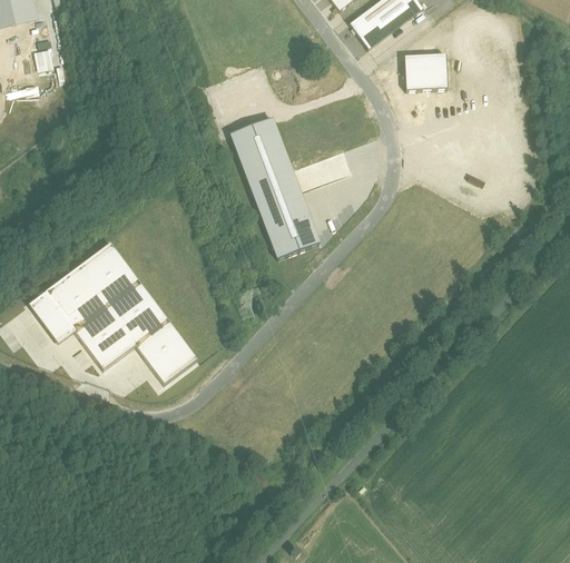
[(0,0),(0,23),(36,15),(32,0),(0,0)]
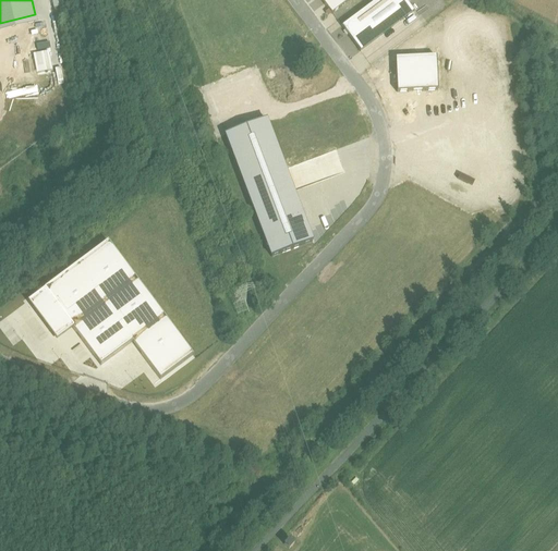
[(325,0),(331,9),(342,0),(325,0)]
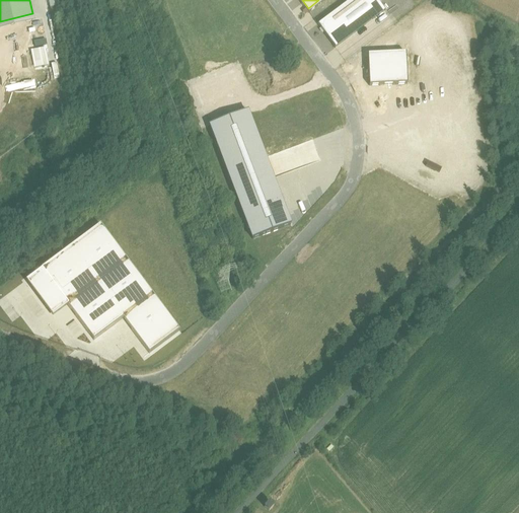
[(343,0),(317,19),(336,43),(384,5),(380,0),(343,0)]
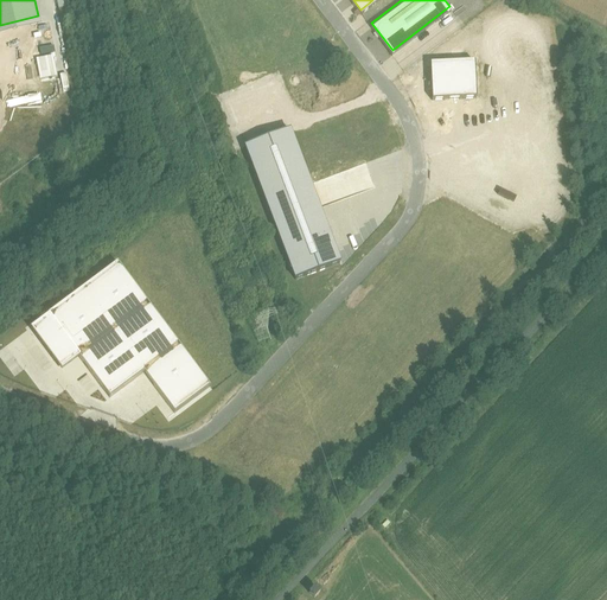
[(474,56),(430,58),(432,94),(477,91),(474,56)]
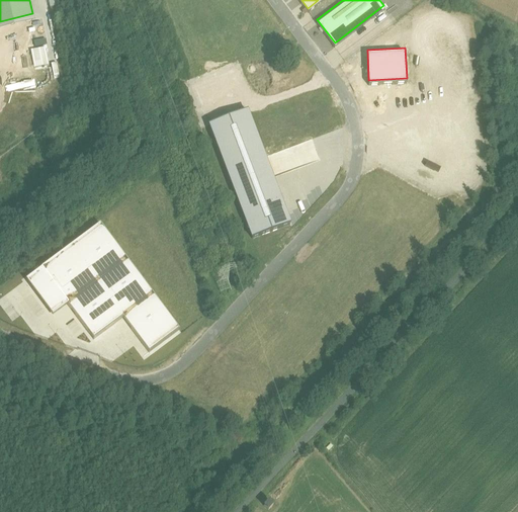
[(235,71),(196,85),(251,234),(290,219),(235,71)]
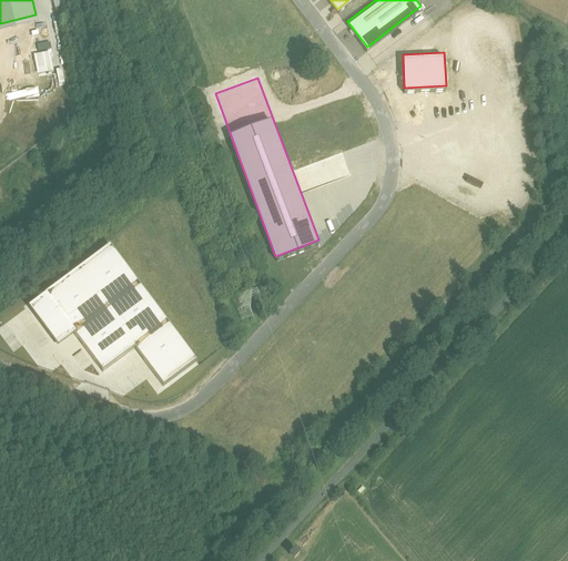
[(449,111),(434,116),(436,121),(450,116),(449,111)]
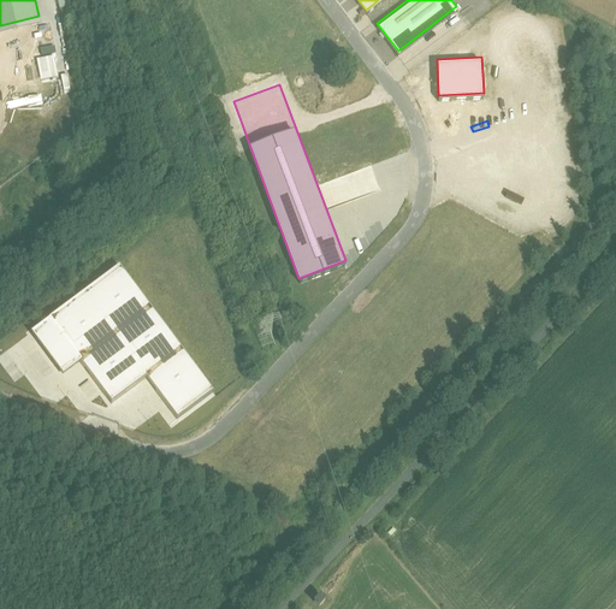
[(468,128),(451,134),(454,140),(471,134),(468,128)]
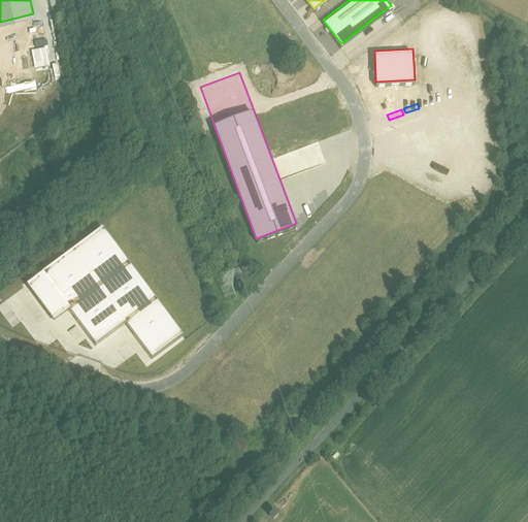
[(103,225),(27,281),(53,316),(68,304),(95,339),(126,317),(152,352),(182,330),(103,225)]
